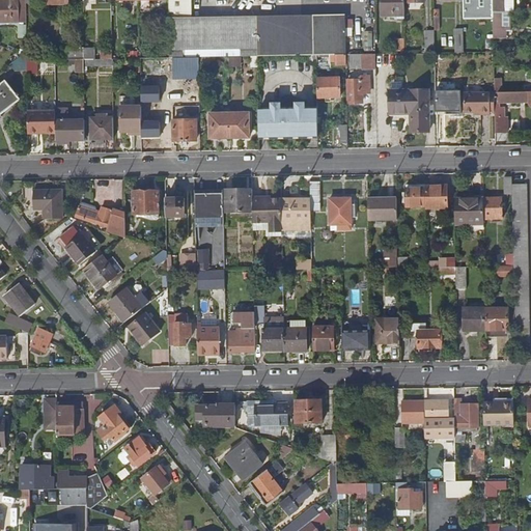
[(0,0),(0,24),(26,24),(26,4),(26,1),(18,1),(18,0),(0,0)]
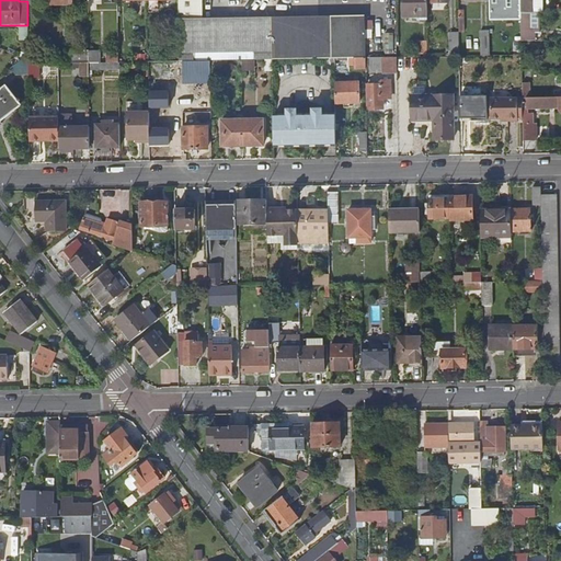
[(178,0),(179,24),(203,24),(202,0),(178,0)]
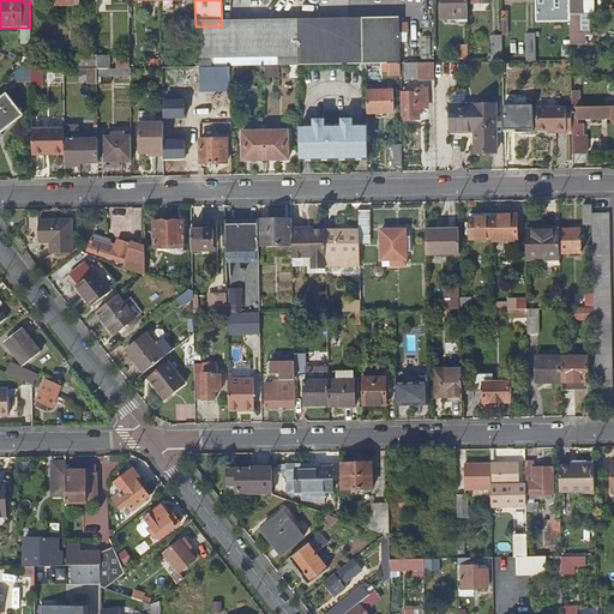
[(440,0),(441,19),(467,19),(467,5),(465,0),(440,0)]
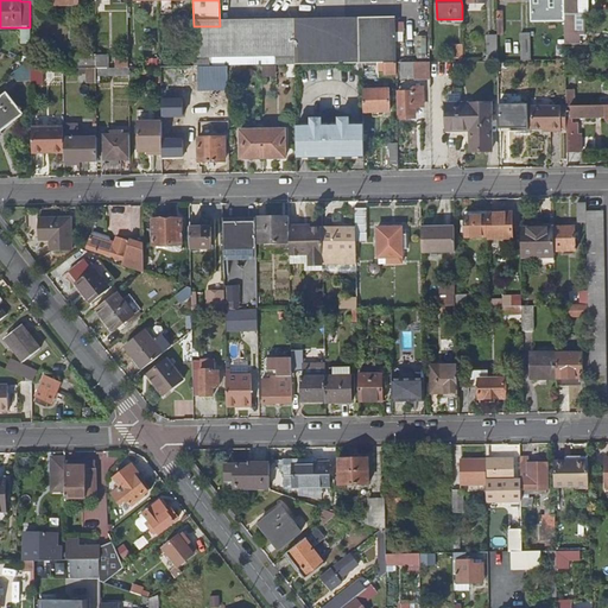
[(576,0),(563,0),(564,13),(574,13),(576,13),(576,0)]
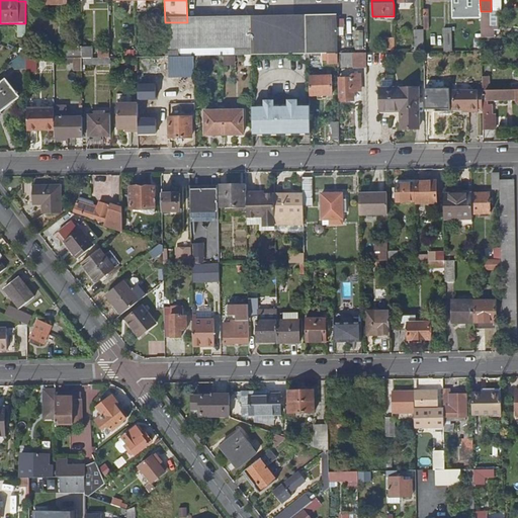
[(489,11),(481,11),(481,38),(494,38),(493,30),(491,30),(491,26),(489,26),(489,11)]
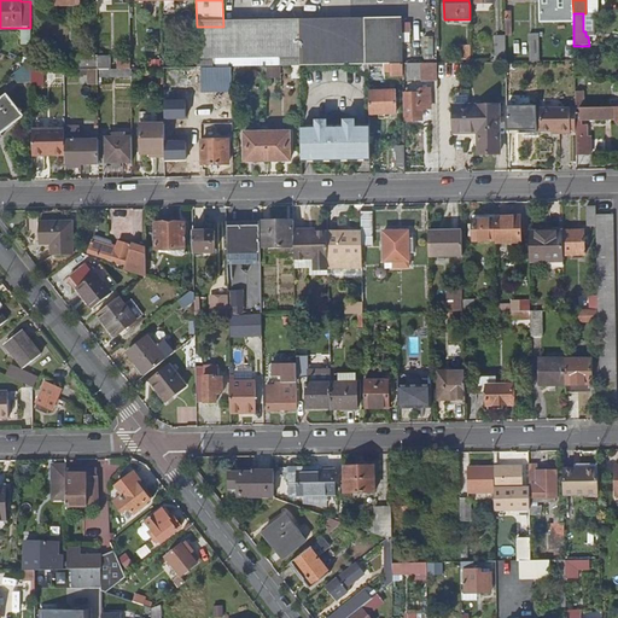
[(361,64),(365,64),(368,64),(380,64),(403,64),(403,57),(402,45),(402,24),(365,24),(223,27),(197,27),(197,68),(232,66),(266,66),(278,66),(299,65),(312,65),(334,65),(361,64)]
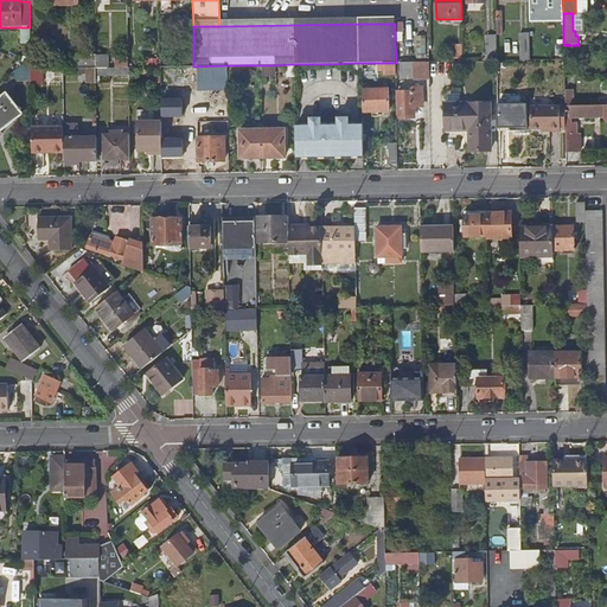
[(496,56),(496,36),(485,36),(485,56),(496,56)]
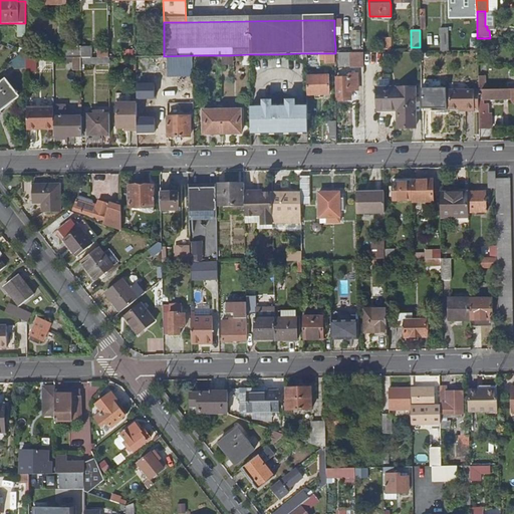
[(81,57),(90,57),(90,47),(81,47),(81,57)]
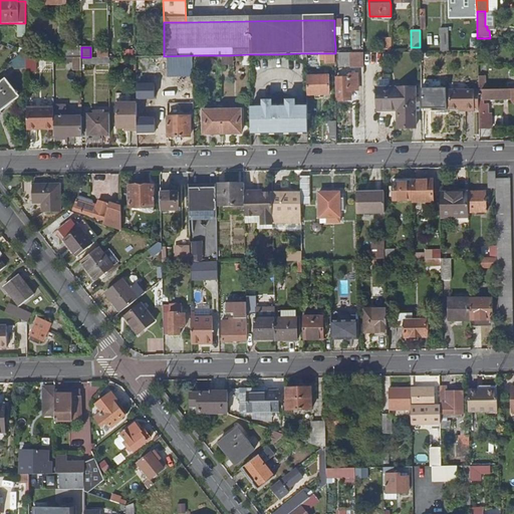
[(363,68),(363,52),(347,53),(335,53),(335,63),(335,68),(363,68)]
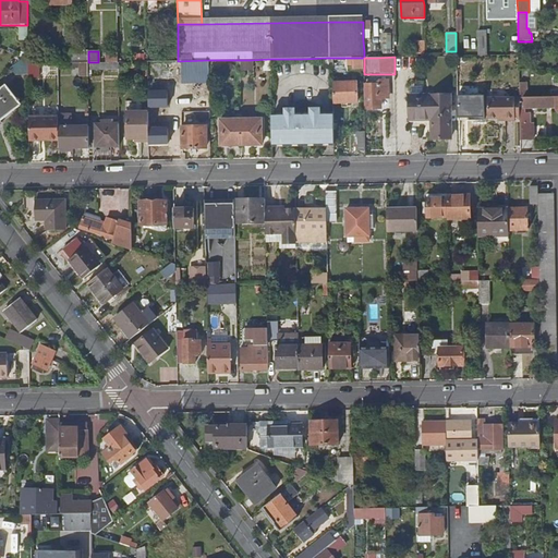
[(332,58),(334,64),(347,64),(347,69),(364,69),(364,58),(343,58),(332,58)]
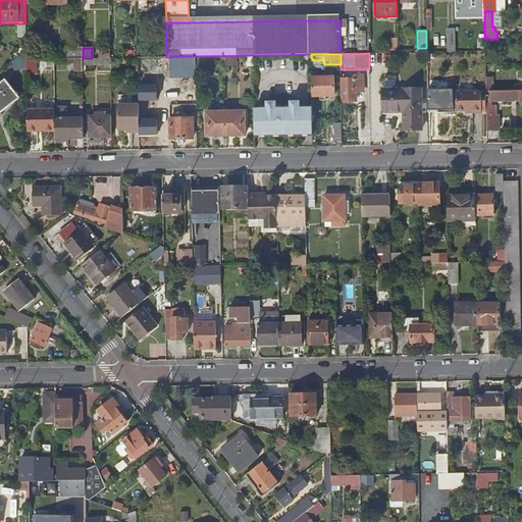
[(27,69),(25,59),(25,57),(23,56),(12,63),(16,68),(27,69)]
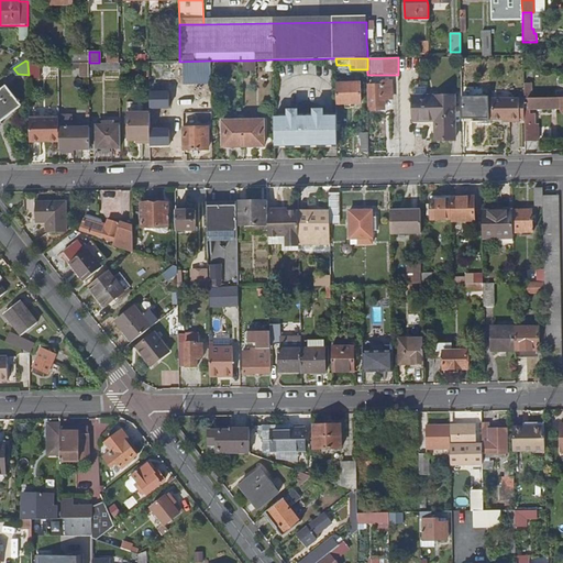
[(211,61),(179,62),(179,74),(190,74),(190,69),(205,69),(211,69),(211,61)]
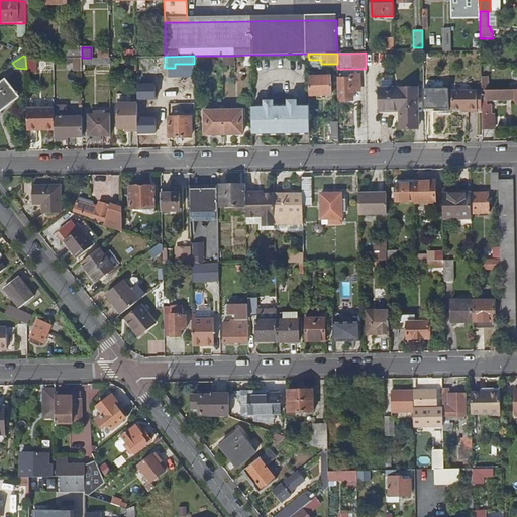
[(232,56),(222,56),(222,64),(232,64),(232,56)]
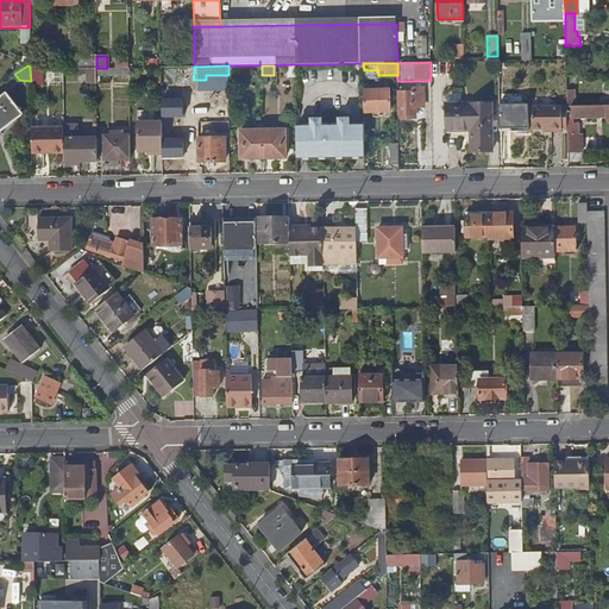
[(14,74),(7,80),(12,86),(19,80),(14,74)]
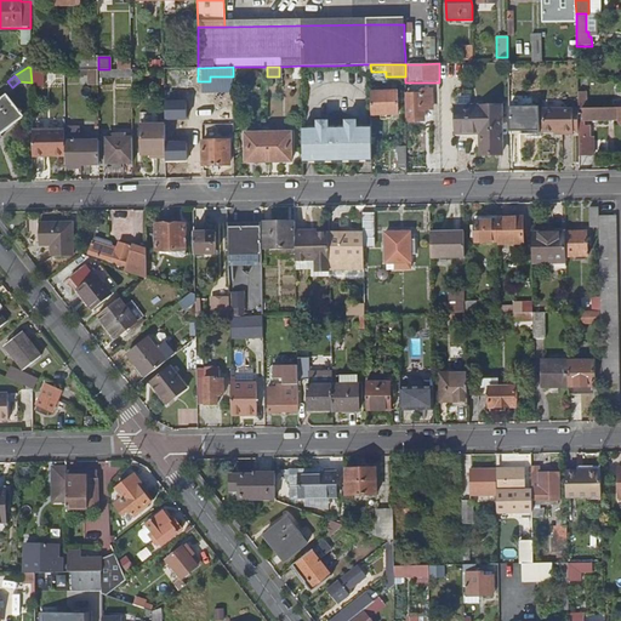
[(397,89),(372,90),(372,114),(381,114),(381,119),(388,119),(388,114),(398,114),(397,89)]
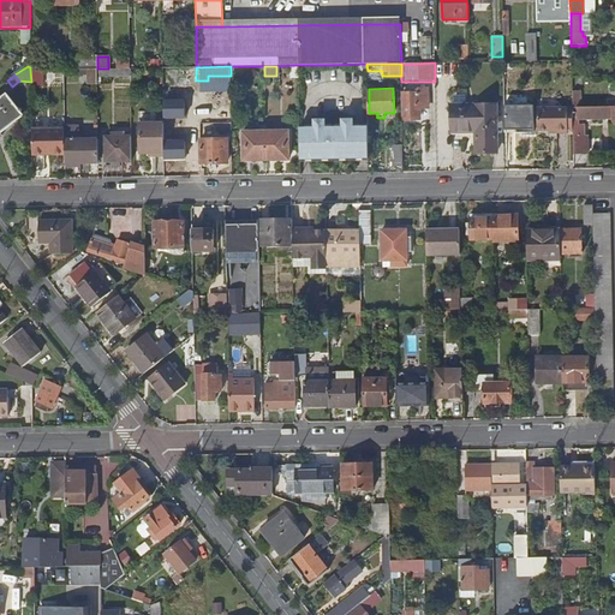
[(412,94),(404,94),(404,118),(419,118),(419,108),(429,108),(428,90),(412,89),(412,94)]
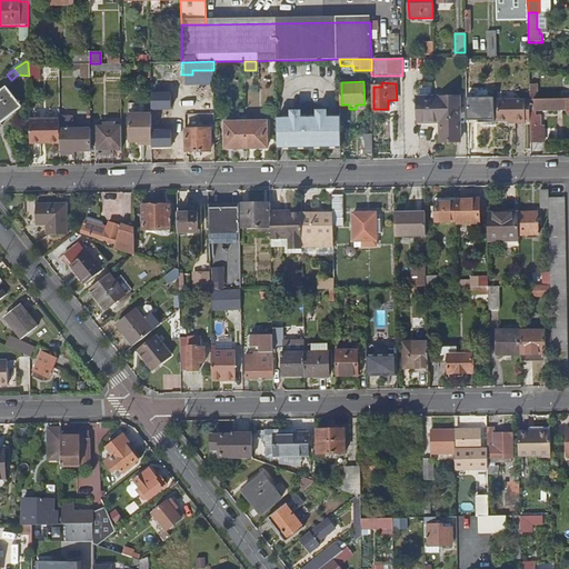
[(9,87),(0,92),(0,127),(3,125),(2,123),(25,108),(21,105),(22,103),(21,101),(20,102),(9,87)]
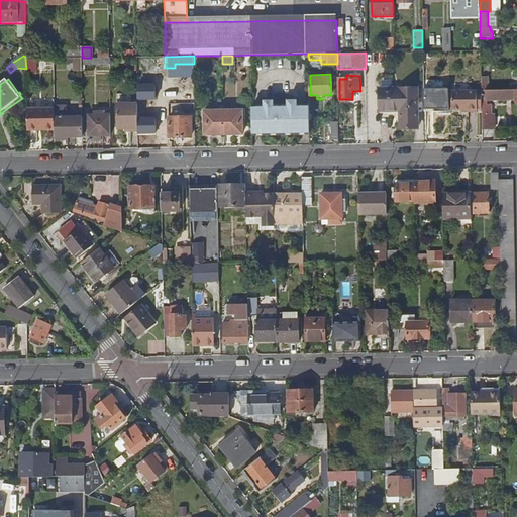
[(395,89),(396,111),(400,111),(400,129),(418,128),(417,88),(395,89)]
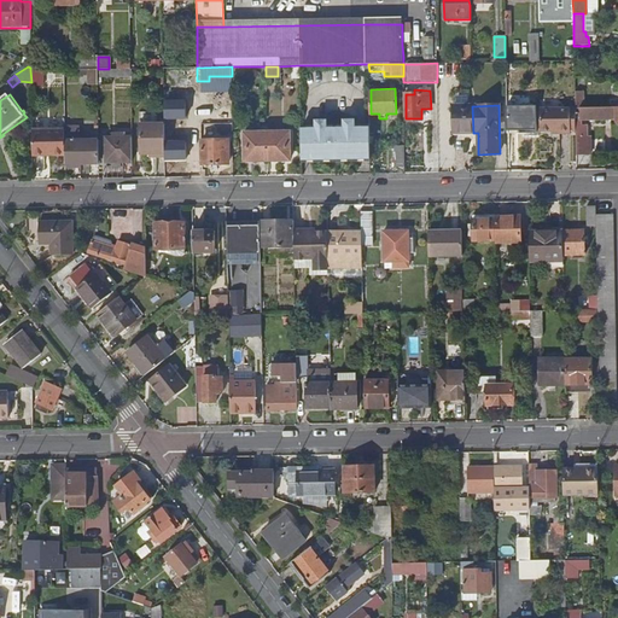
[(454,133),(473,133),(472,106),(453,106),(454,133)]
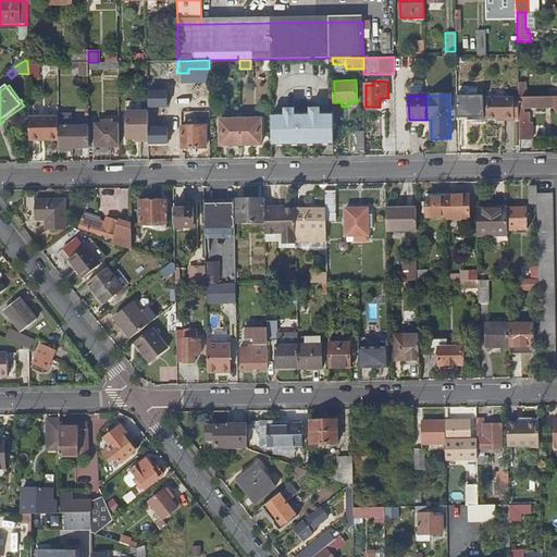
[(556,96),(525,97),(518,97),(519,109),(552,108),(552,110),(555,114),(556,113),(556,96)]
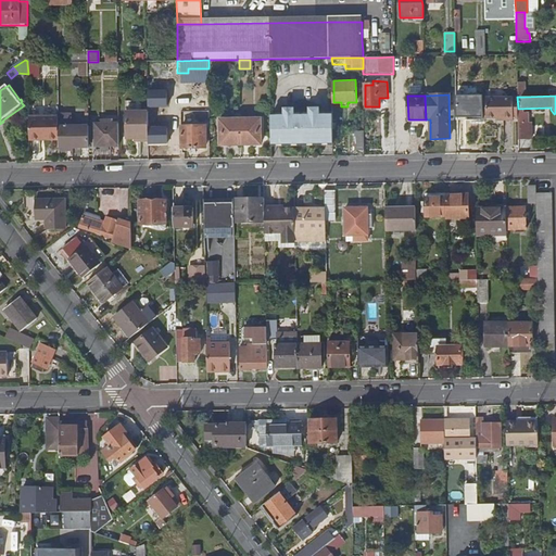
[(485,98),(485,115),(513,115),(513,97),(485,98)]
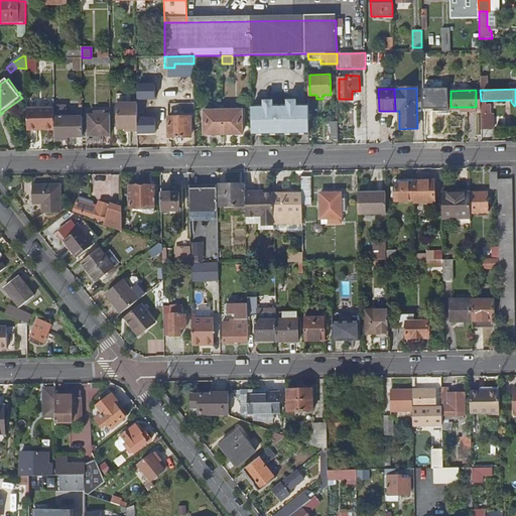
[(252,134),(281,133),(280,107),(272,107),(272,101),(263,101),(263,107),(251,107),(252,134)]
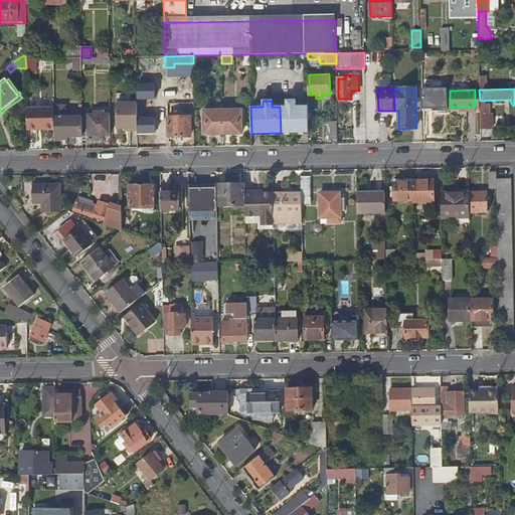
[(309,133),(308,106),(296,107),(295,101),(286,101),(286,107),(280,107),(281,133),(309,133)]
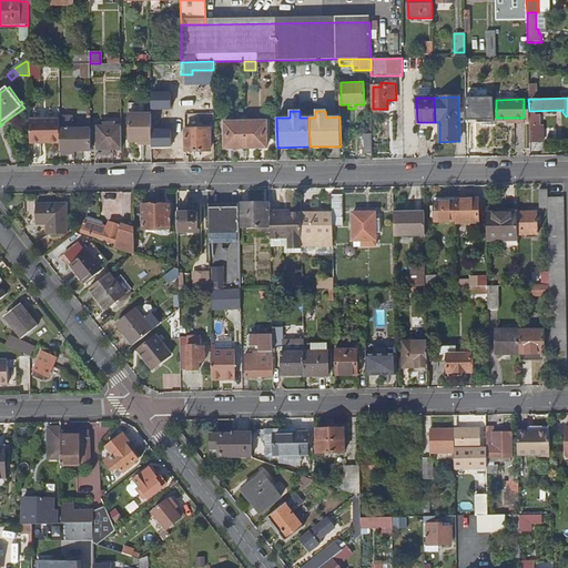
[(152,143),(152,115),(129,117),(129,141),(143,141),(143,143),(152,143)]
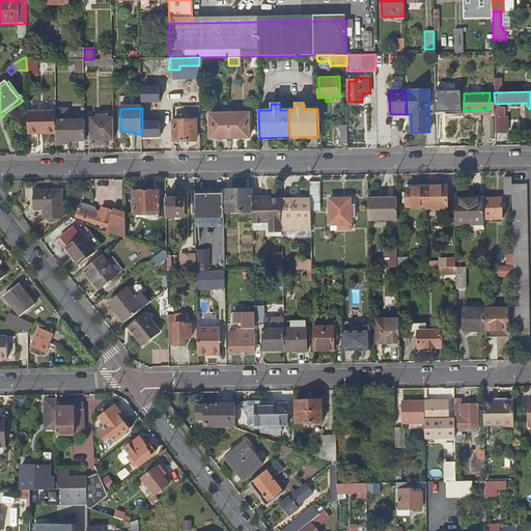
[(56,133),(56,120),(56,110),(27,111),(28,134),(56,133)]
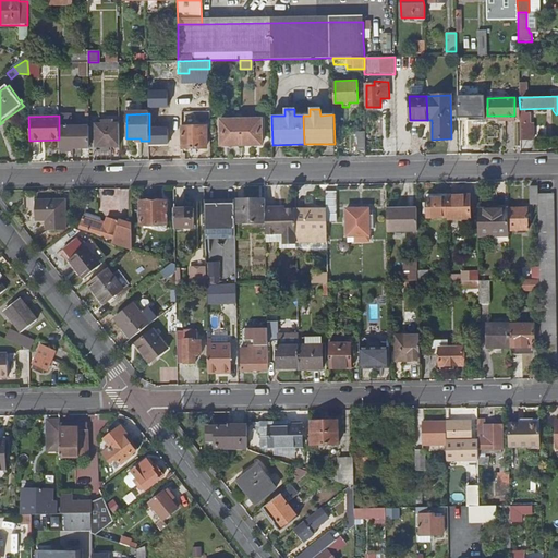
[(221,145),(242,145),(241,119),(221,120),(221,145)]
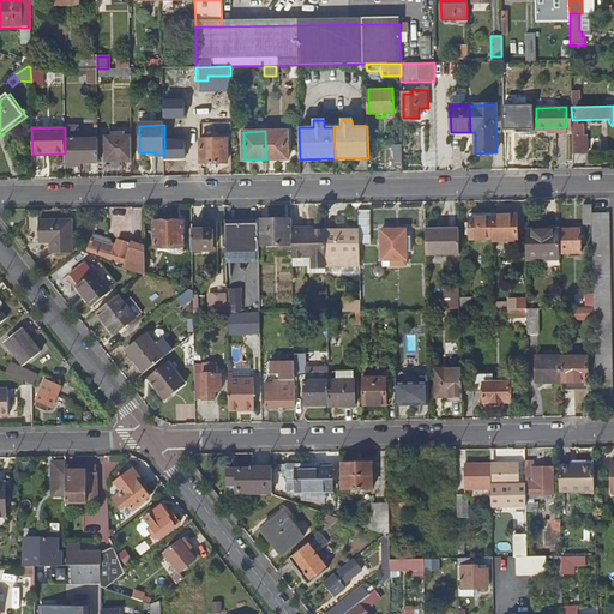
[(265,131),(266,160),(289,160),(289,131),(265,131)]
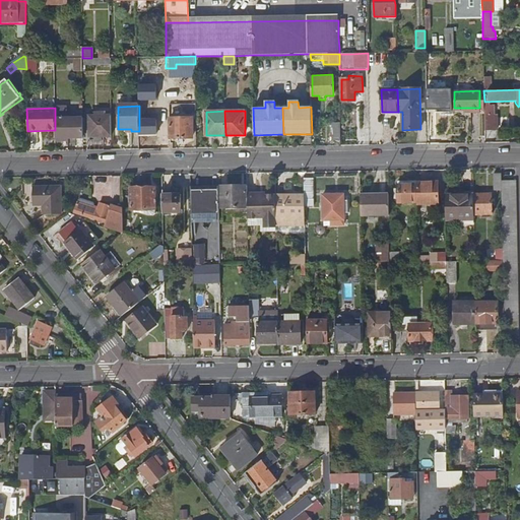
[(112,136),(111,113),(95,113),(95,116),(89,116),(89,136),(112,136)]
